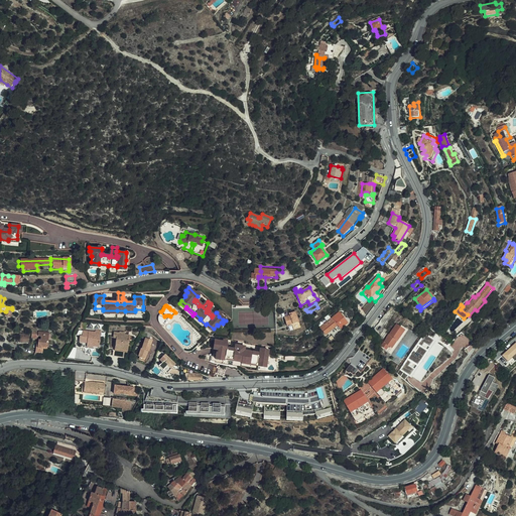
[(298,323),(294,311),(288,312),(289,316),(283,317),(285,326),(298,323)]
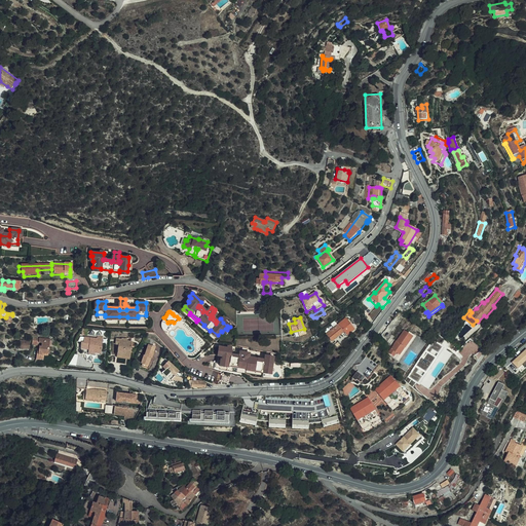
[(227,326),(230,327),(221,318),(223,323),(227,326)]
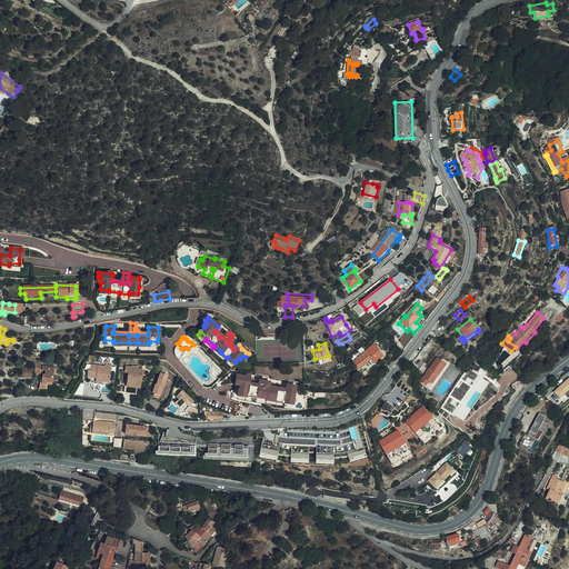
[(376,363),(382,356),(381,356),(372,345),(352,362),(359,370),(369,362),(366,359),(369,357),(372,359),(376,363)]
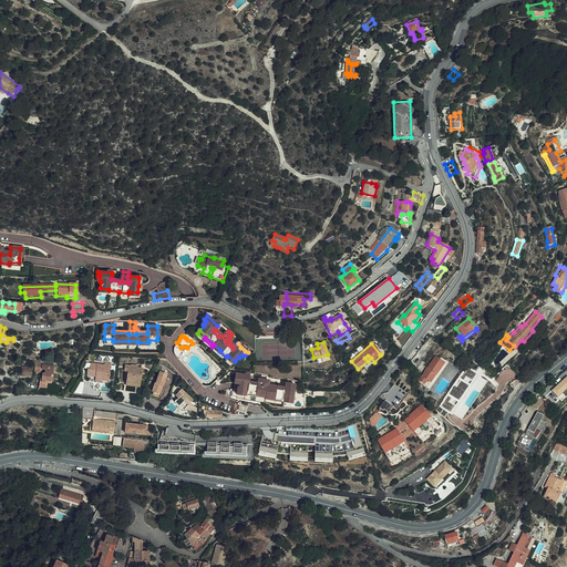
[(212,347),(225,359),(226,357),(219,351),(220,350),(214,344),(212,347)]
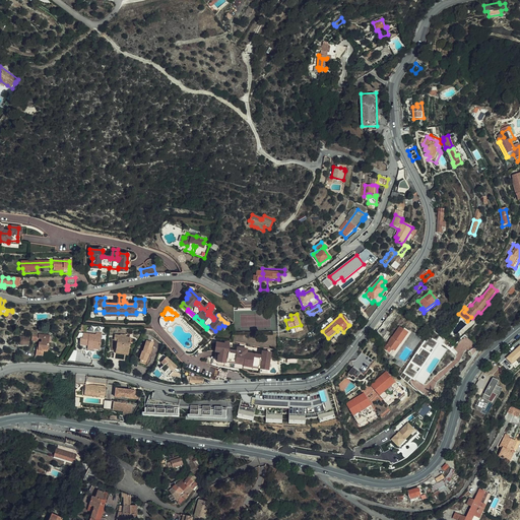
[(355,332),(349,325),(343,332),(349,339),(355,332)]
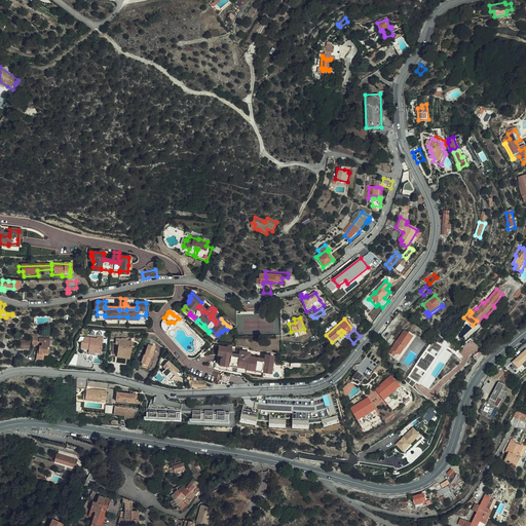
[(215,338),(218,335),(211,330),(210,331),(209,333),(215,338)]
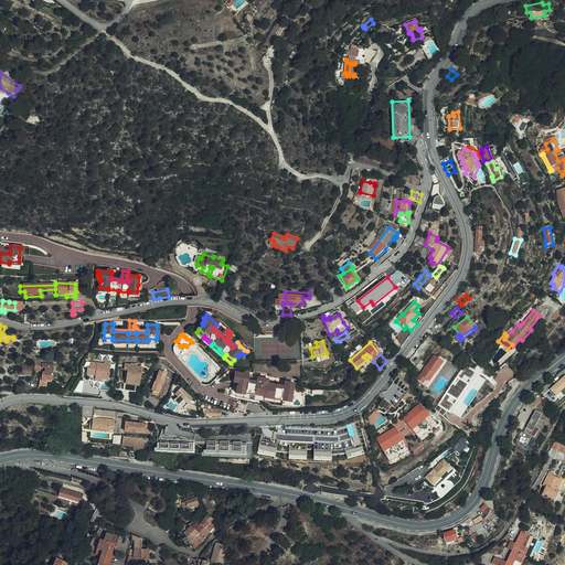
[(446,363),(434,355),(426,366),(423,371),(417,380),(423,383),(426,380),(429,382),(435,373),(435,374),(437,375),(446,363)]
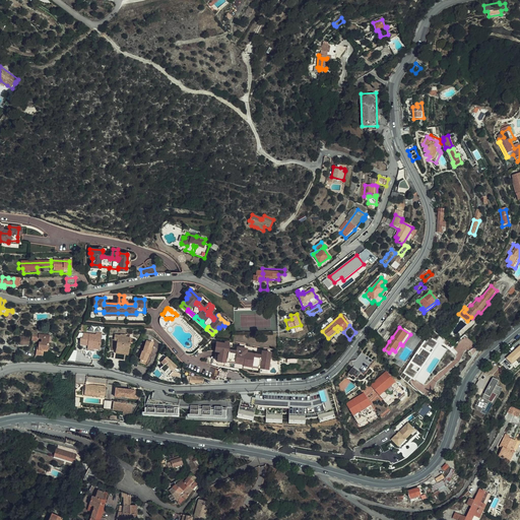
[(94,340),(94,335),(82,333),(81,338),(79,338),(78,346),(84,347),(83,349),(98,352),(100,341),(94,340)]
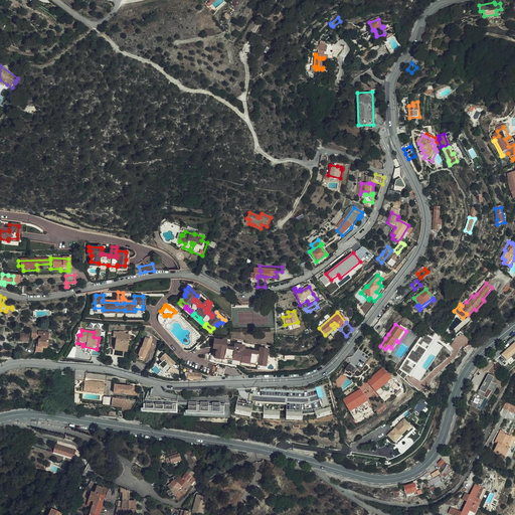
[(46,348),(48,333),(37,332),(37,336),(40,336),(39,340),(37,339),(35,352),(42,352),(42,347),(46,348)]
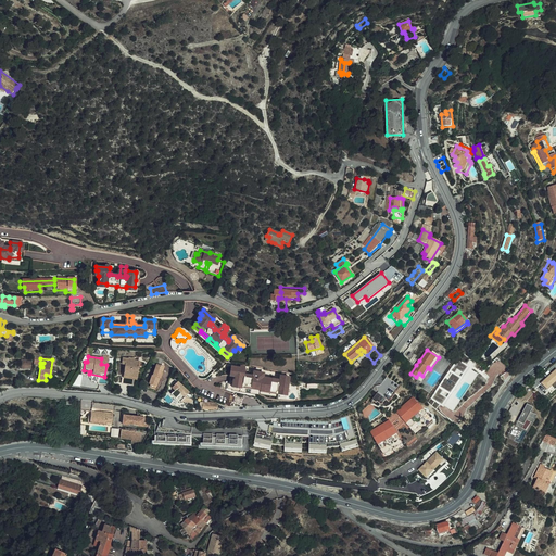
[(134,374),(139,374),(140,367),(141,367),(142,362),(135,362),(135,359),(129,359),(128,359),(123,359),(122,364),(123,364),(123,367),(126,367),(125,374),(134,375),(134,374)]
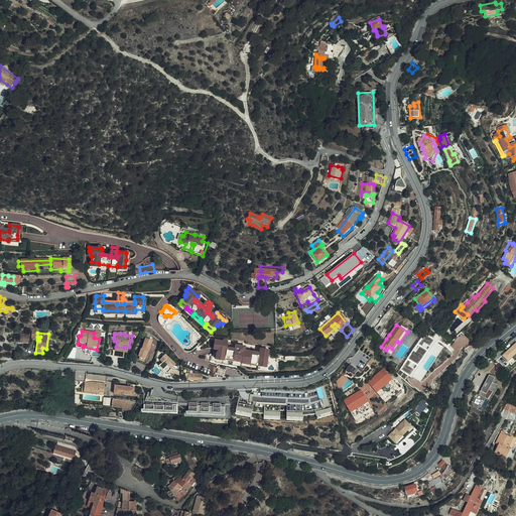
[(515,336),(495,358),(503,366),(515,353),(515,336)]
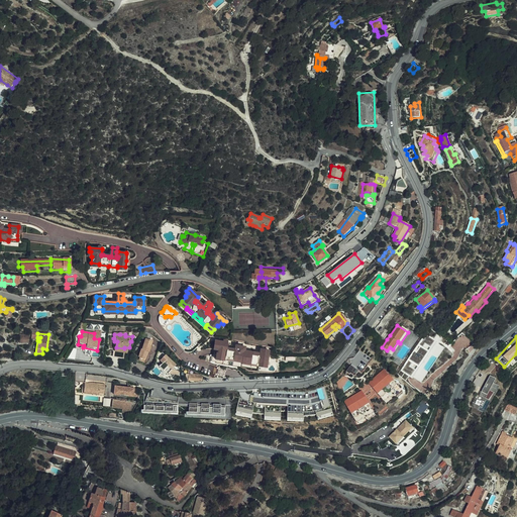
[(139,358),(140,358),(145,360),(147,352),(148,348),(150,349),(152,341),(146,339),(142,350),(141,350),(139,358)]
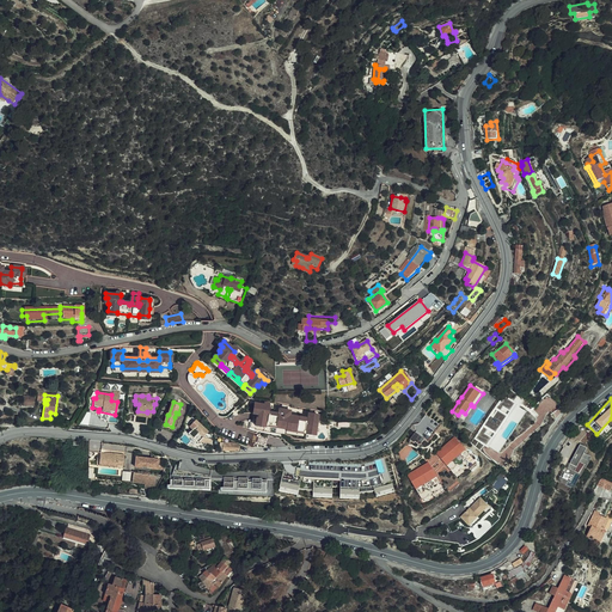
[(314,430),(317,415),(306,415),(306,420),(305,423),(297,421),(286,418),(286,420),(277,418),(277,417),(267,415),(267,412),(268,407),(254,404),(252,409),(255,409),(255,414),(256,415),(255,421),(264,422),(264,424),(275,426),(275,427),(285,428),(294,429),(294,430),(304,432),(304,429),(314,430)]
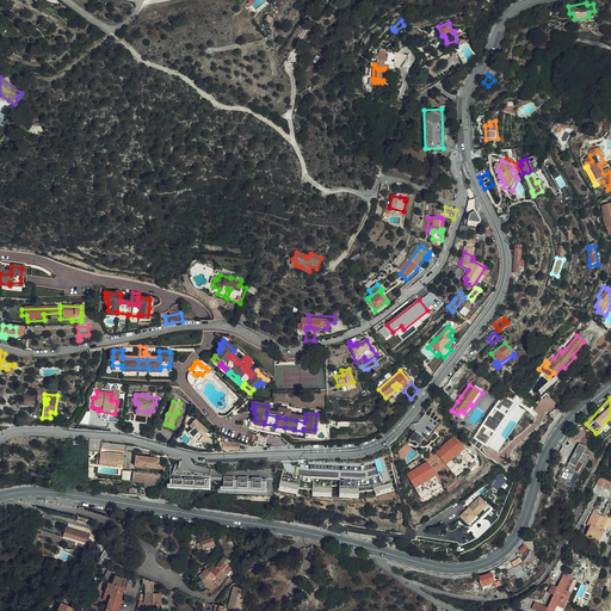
[(461,419),(470,405),(470,403),(464,413),(461,411),(457,414),(456,417),(461,419)]
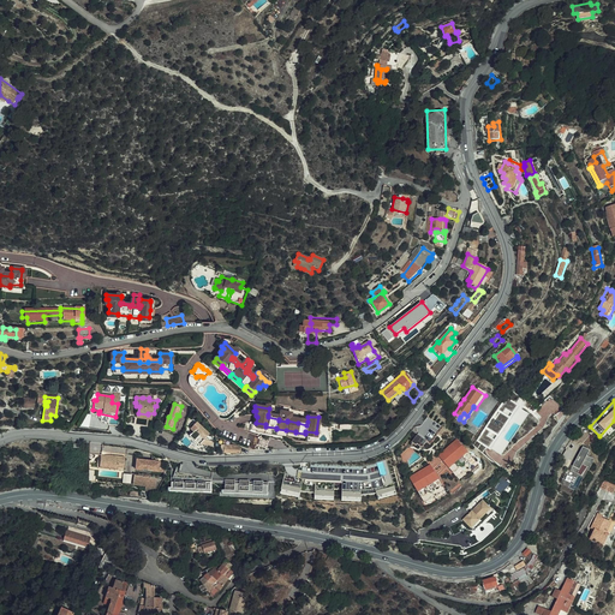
[(306,425),(308,422),(290,418),(290,417),(286,417),(286,412),(287,413),(287,408),(282,407),(280,417),(270,416),(268,415),(268,417),(279,419),(279,421),(287,422),(287,421),(298,423),(306,425)]
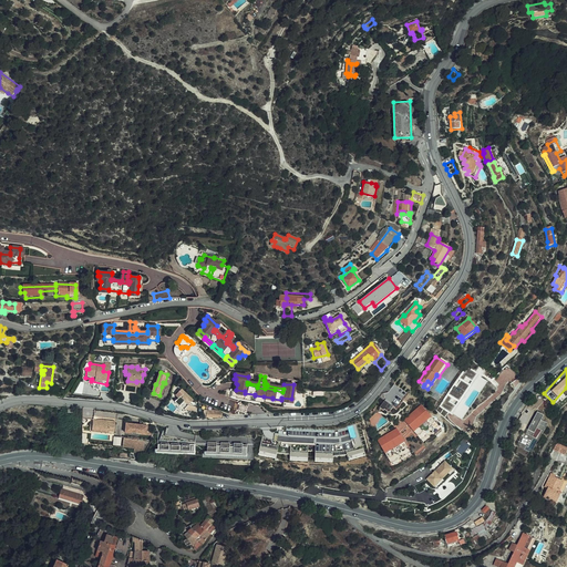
[(392,382),(380,398),(385,402),(380,409),(384,411),(385,410),(390,413),(391,412),(394,409),(398,411),(410,395),(392,382)]
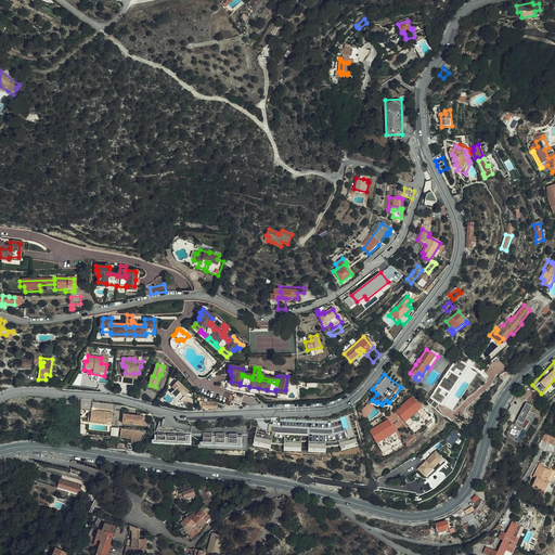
[(194,399),(193,398),(185,396),(191,390),(180,379),(173,385),(177,388),(173,390),(181,399),(183,398),(193,402),(194,399)]
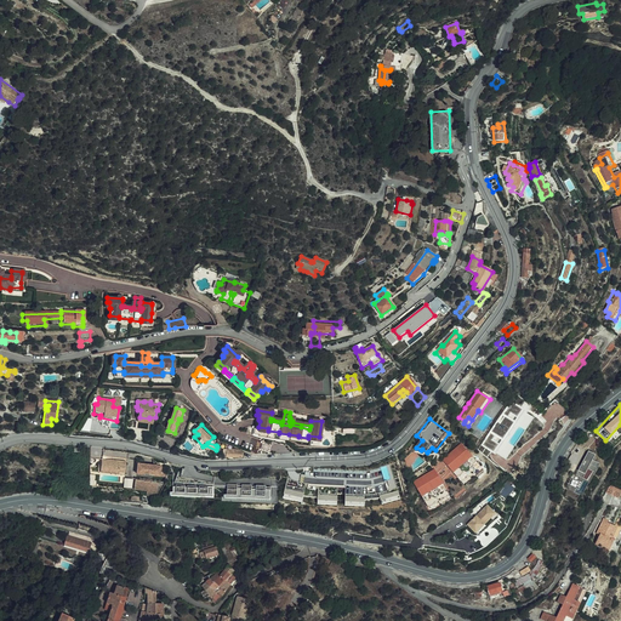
[(258,427),(254,427),(254,426),(248,426),(246,432),(251,433),(251,434),(257,437),(257,432),(258,427)]
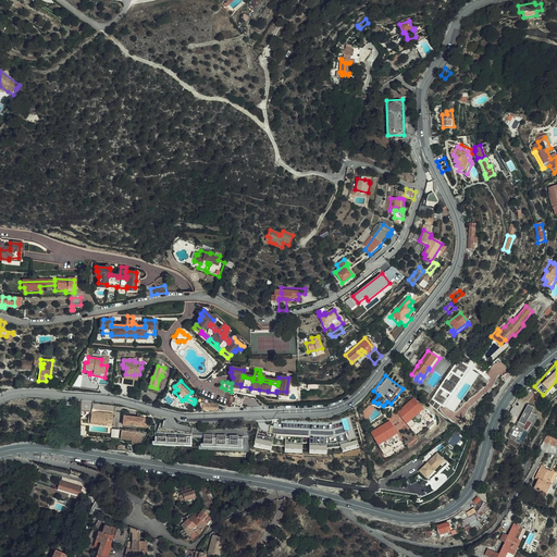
[(556,388),(555,386),(543,397),(547,403),(556,394),(556,388)]
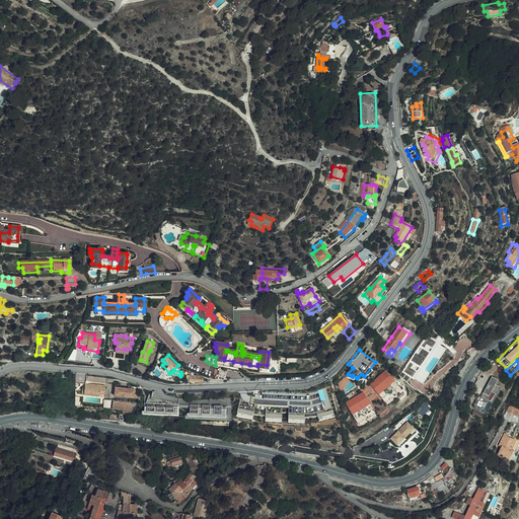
[(169,373),(162,365),(161,367),(168,375),(169,373)]
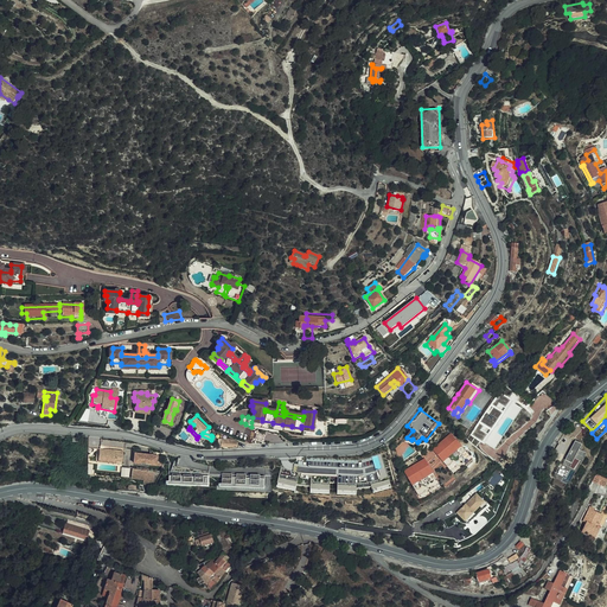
[(453,436),(434,452),(435,453),(454,438),(453,436)]
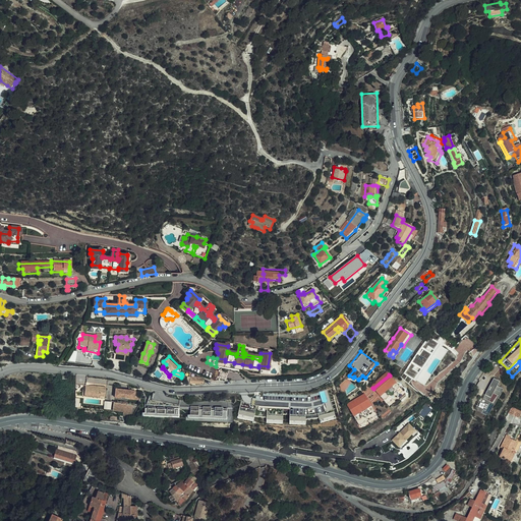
[(390,375),(373,389),(384,401),(386,400),(386,401),(385,402),(388,405),(403,392),(390,375)]
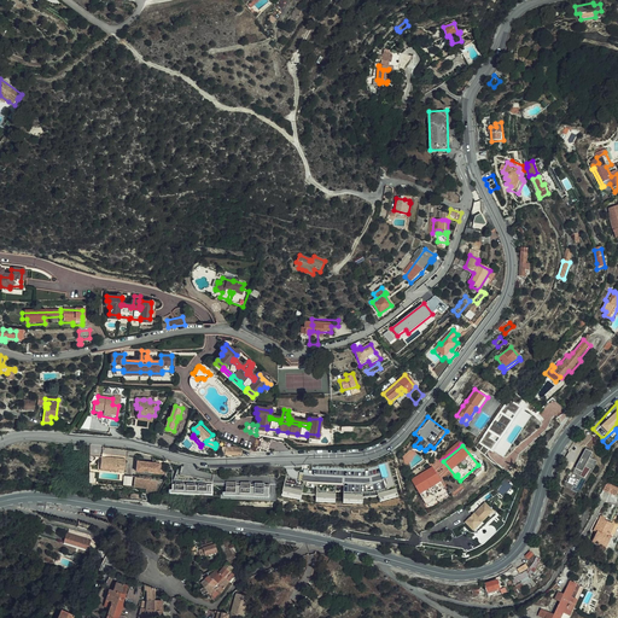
[(584,448),(566,487),(581,494),(596,460),(590,458),(593,452),(584,448)]
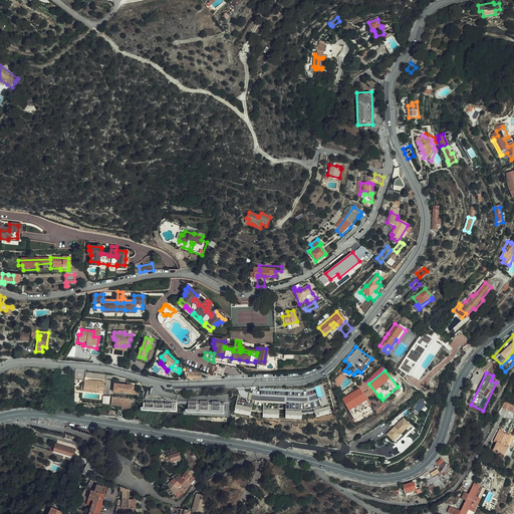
[(361,378),(354,373),(353,374),(359,379),(370,394),(372,392),(361,378)]
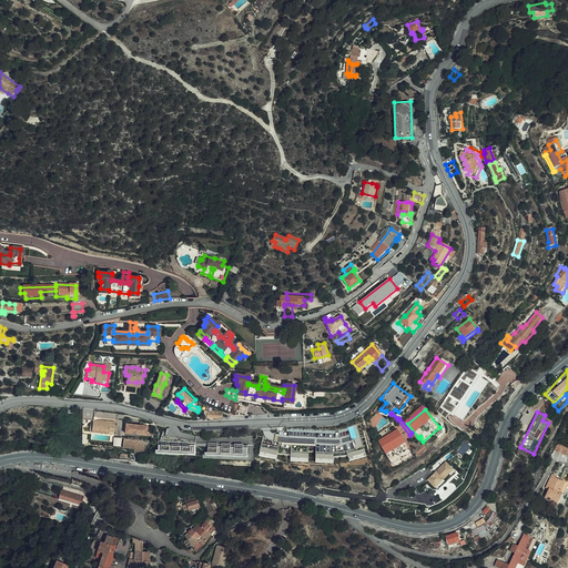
[(99,432),(99,433),(114,435),(115,423),(98,421),(98,422),(93,421),(92,426),(90,426),(89,433),(92,433),(92,429),(97,429),(99,432)]
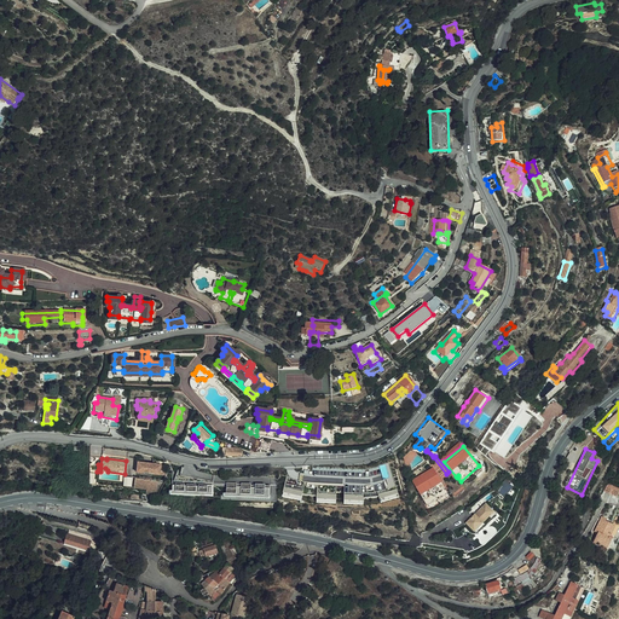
[(137,462),(137,472),(160,475),(161,466),(137,462)]
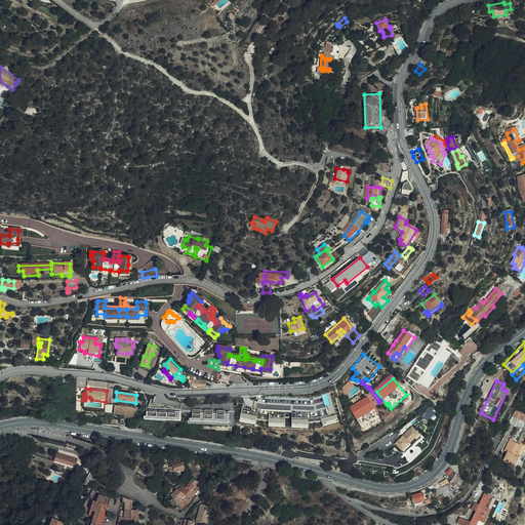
[(331,398),(322,401),(326,414),(329,413),(330,416),(338,414),(339,414),(338,410),(336,411),(334,407),(336,407),(335,405),(334,406),(333,403),(331,398)]
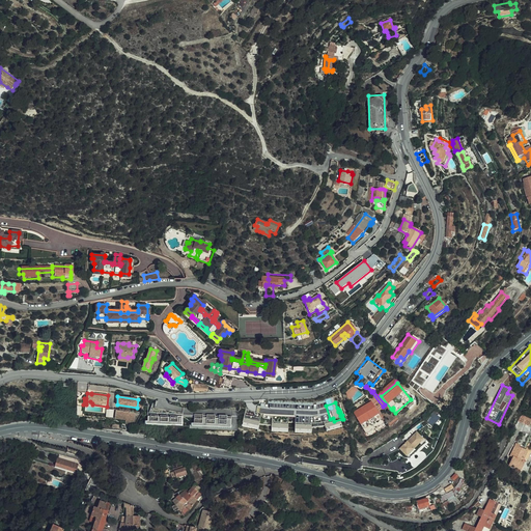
[(356,416),(373,404),(372,403),(355,414),(356,416)]
